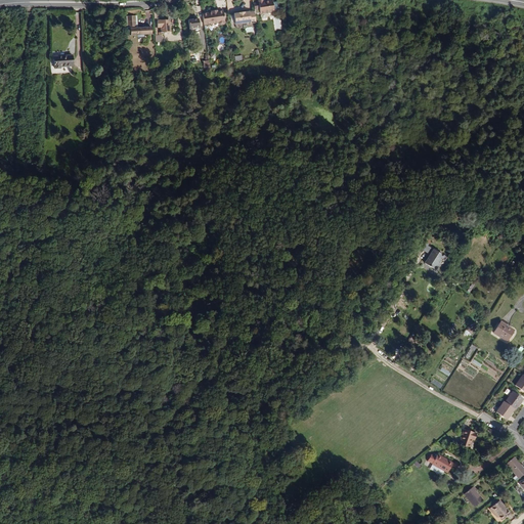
[(276,15),(275,6),(271,6),(271,5),(262,6),(262,4),(256,5),(257,7),(253,7),(253,12),(254,19),(273,16),(273,15),(276,15)]
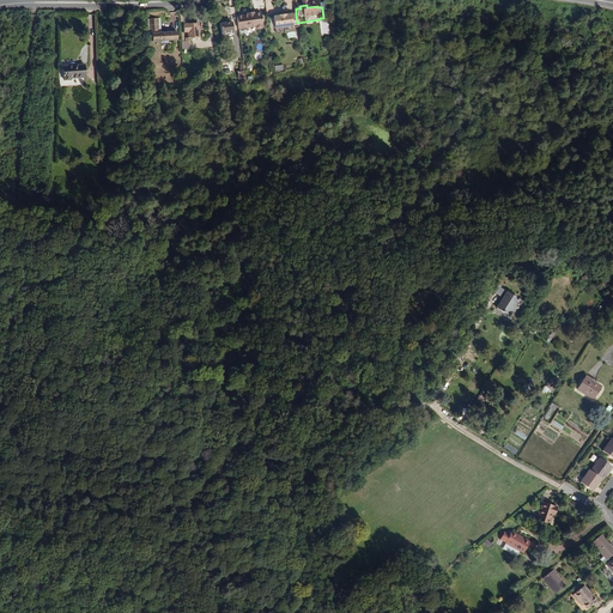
[(297,23),(296,14),(289,16),(289,13),(272,16),(273,28),(291,25),(291,26),(298,25),(297,23)]
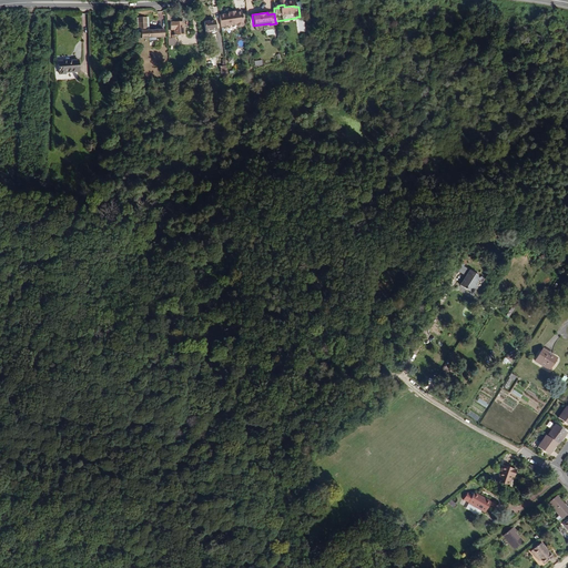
[(163,38),(163,30),(149,30),(148,17),(137,18),(137,31),(141,31),(141,39),(149,39),(149,40),(154,40),(154,38),(163,38)]
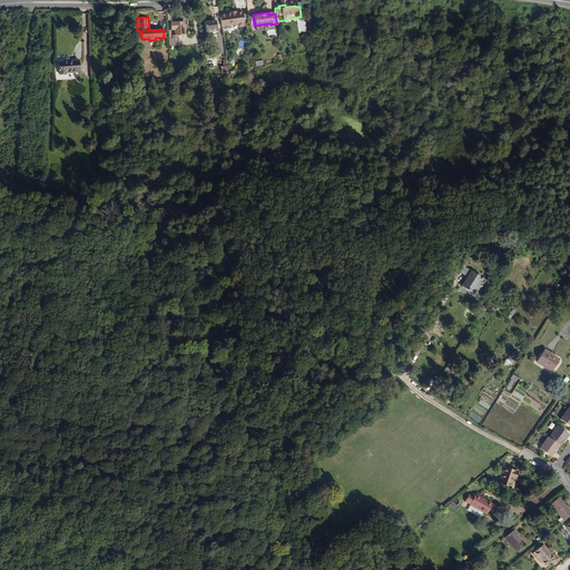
[(244,30),(243,17),(237,18),(237,17),(229,17),(229,19),(227,19),(220,19),(222,32),(237,30),(237,32),(239,32),(244,32),(244,30)]
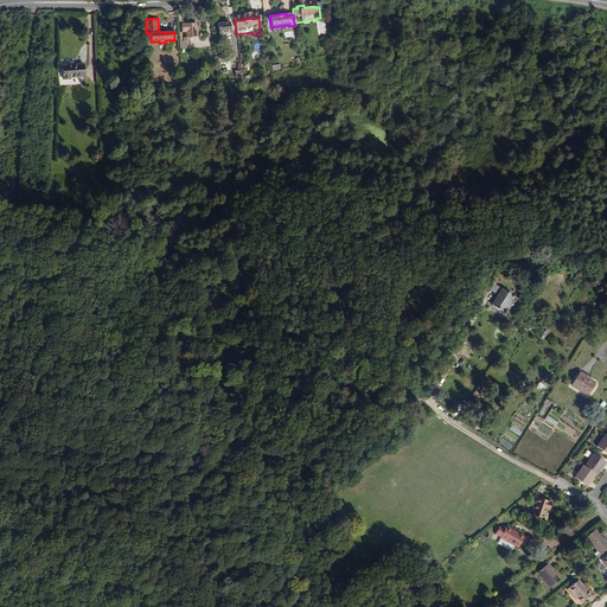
[(197,37),(196,23),(180,24),(181,32),(185,32),(186,37),(183,38),(183,40),(187,40),(187,38),(197,37)]
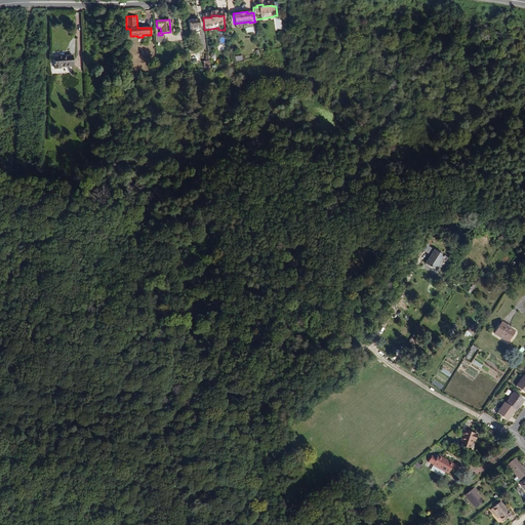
[(200,31),(199,23),(189,25),(190,33),(200,31)]
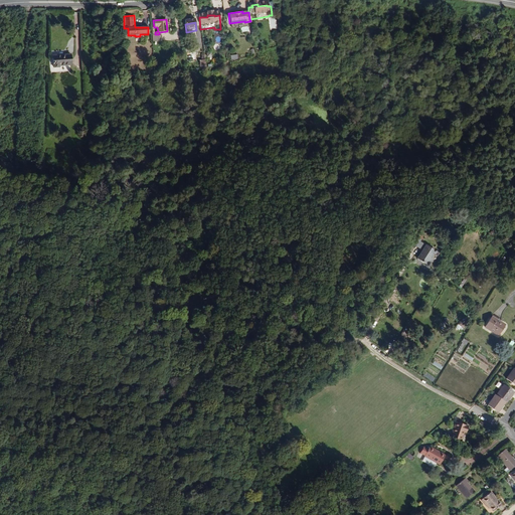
[(71,64),(70,54),(52,55),(53,67),(59,66),(59,65),(71,64)]
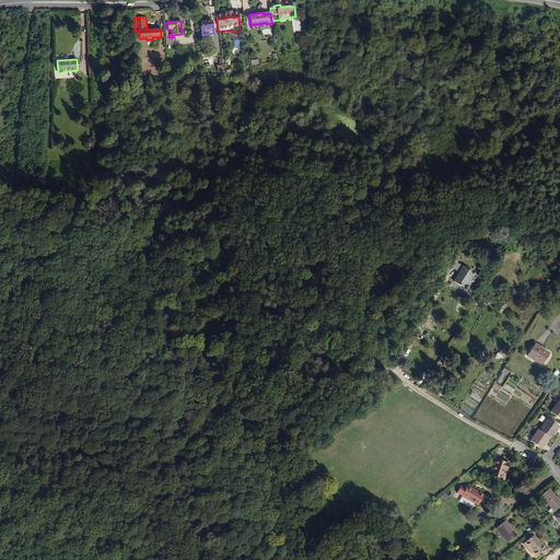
[(481,226),(487,219),(480,216),(473,228),(482,234),(486,230),(481,226)]
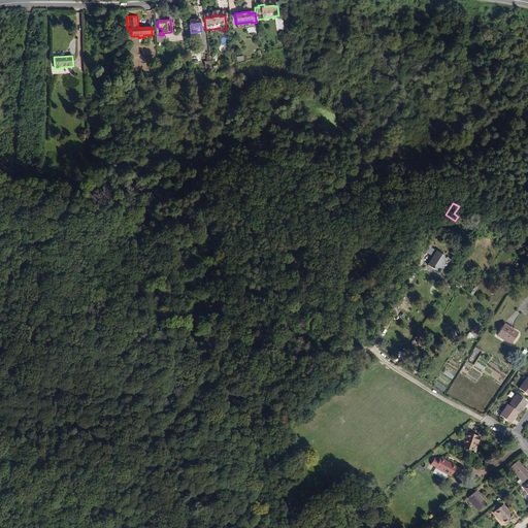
[(431,255),(434,250),(427,245),(428,244),(427,243),(426,243),(421,252),(422,253),(423,253),(424,251),(431,255)]
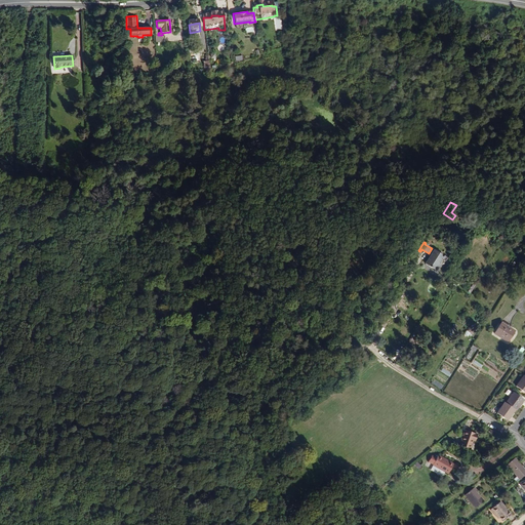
[(434,269),(442,255),(432,248),(429,253),(422,263),(434,269)]
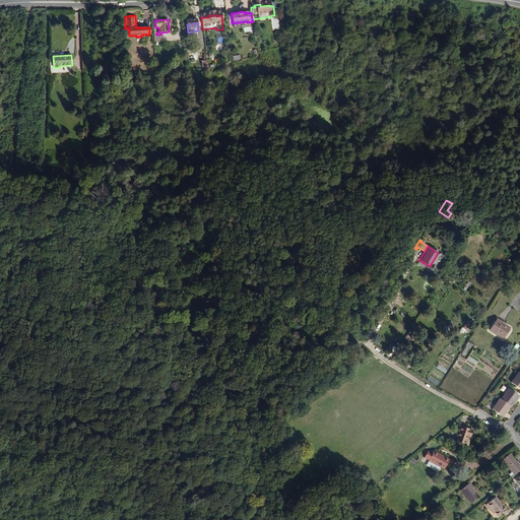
[(503,339),(510,328),(497,320),(490,331),(503,339)]
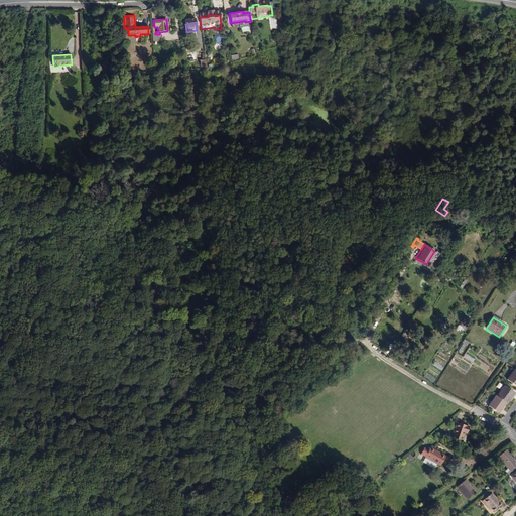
[(467,346),(470,342),(464,339),(462,343),(463,344),(458,352),(461,354),(466,346),(467,346)]
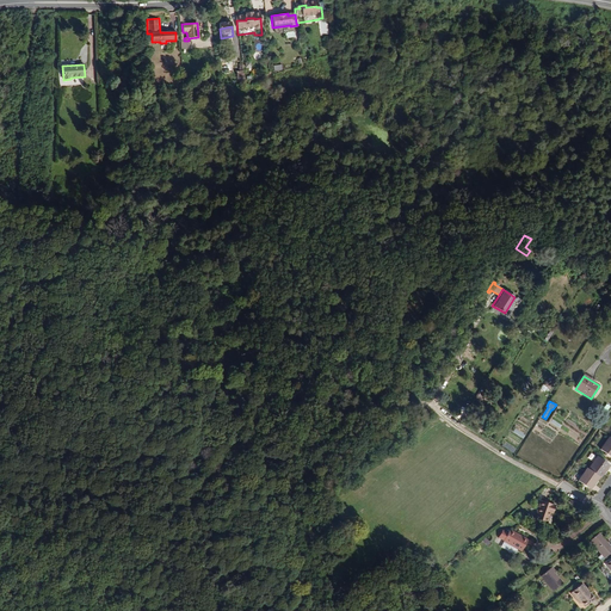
[(610,437),(609,437),(599,449),(610,457),(610,437)]
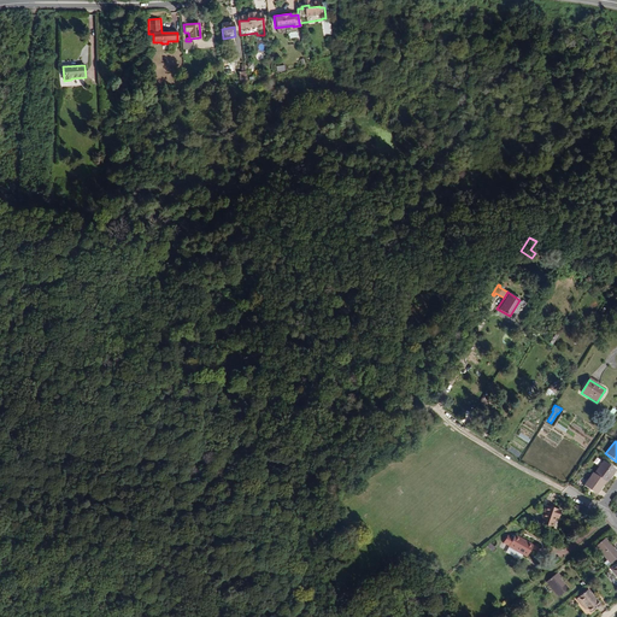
[(616,470),(603,460),(593,474),(605,481),(606,482),(616,470)]
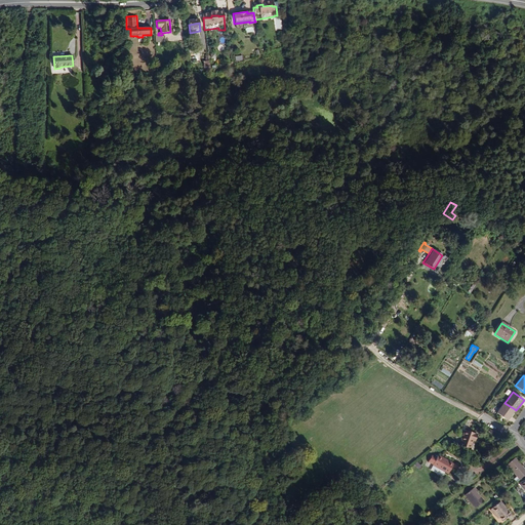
[(507,420),(515,409),(505,403),(503,402),(496,412),(507,420)]
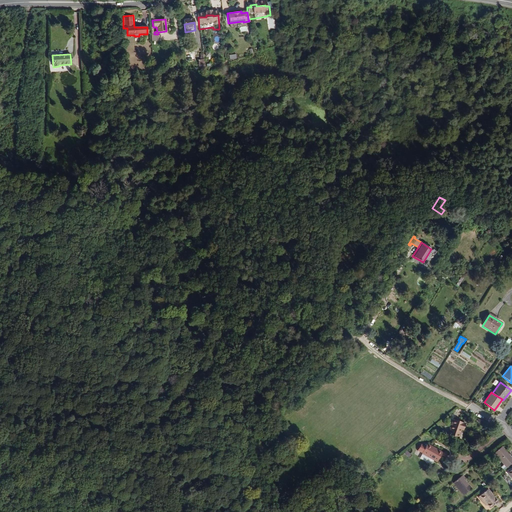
[(457,439),(460,431),(460,429),(463,429),(465,423),(452,419),(447,435),(457,439)]
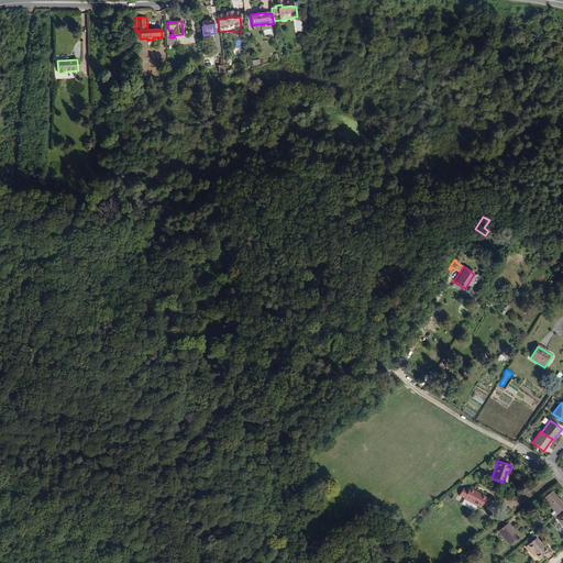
[(486,497),(468,488),(467,492),(462,488),(457,495),(463,498),(463,499),(479,508),(486,497)]
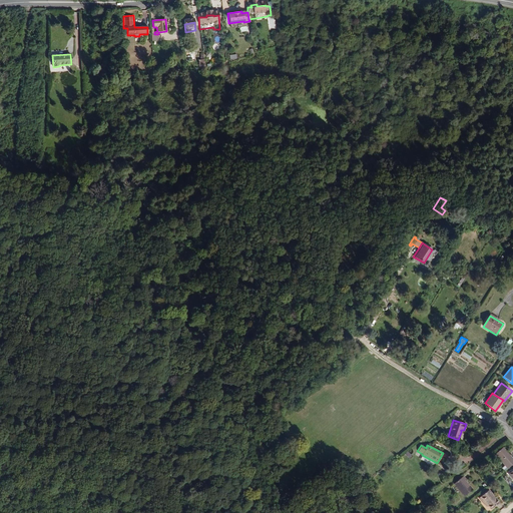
[(512,463),(512,459),(503,447),(494,454),(507,469),(512,463)]
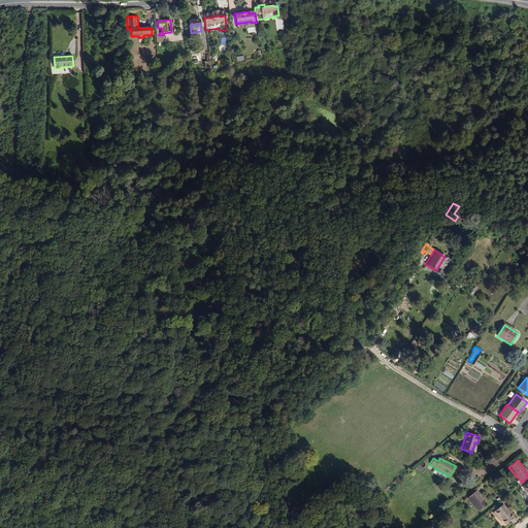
[(486,503),(477,494),(480,493),(476,490),(466,498),(477,510),(486,503)]
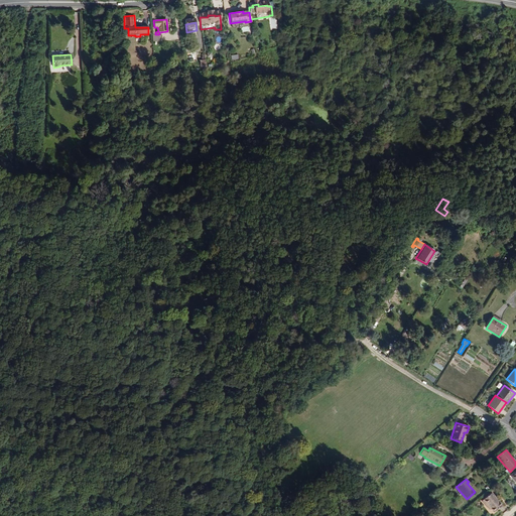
[(502,506),(491,493),(482,501),(487,507),(489,506),(490,509),(493,513),(502,506)]
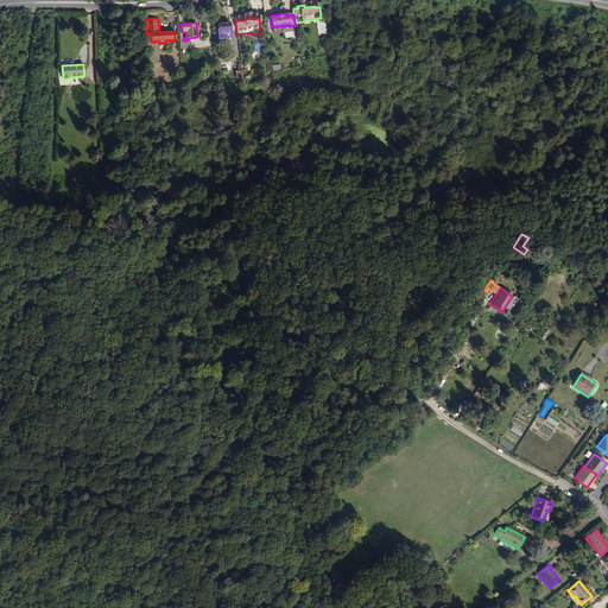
All buildings are outlined.
